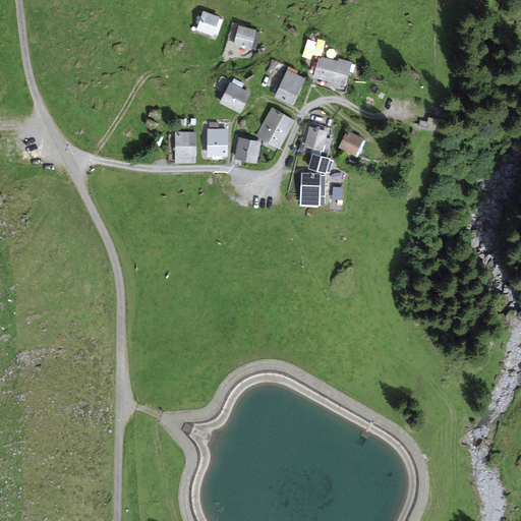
[(222,18),(204,12),(198,29),(217,35),(222,18)]
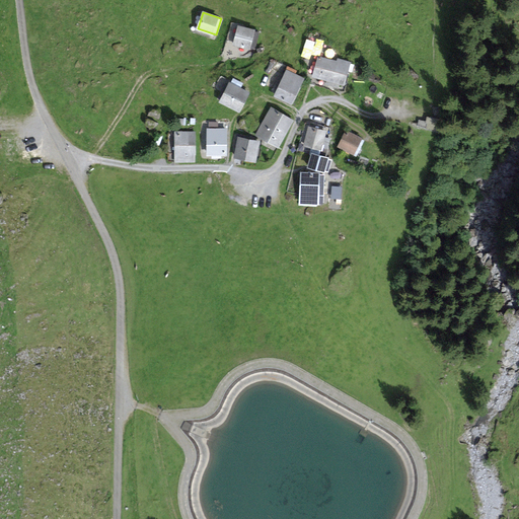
[(258,32),(238,26),(233,44),(253,49),(258,32)]
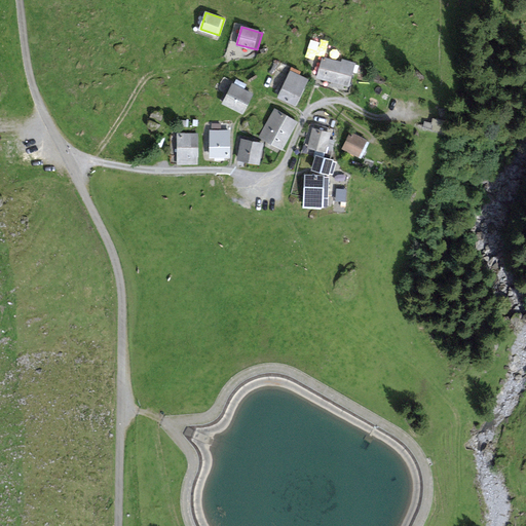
[(341,62),(323,57),(316,77),(347,85),(353,63),(342,60),(341,62)]
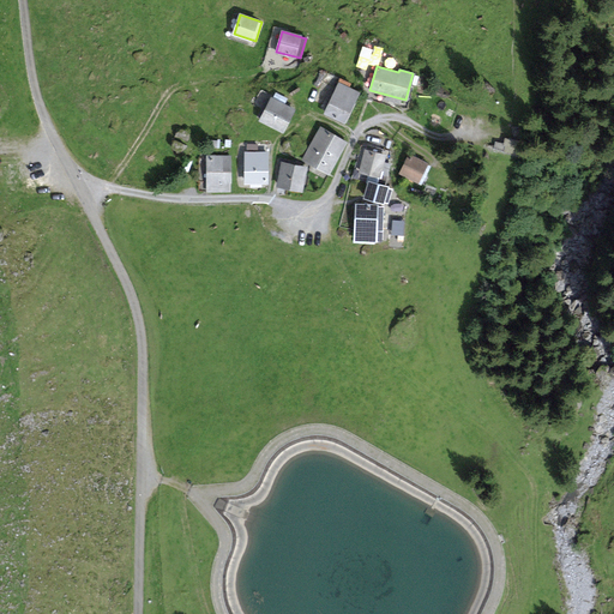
[(350,84),(342,79),(326,113),(344,121),(359,94),(348,88),(350,84)]
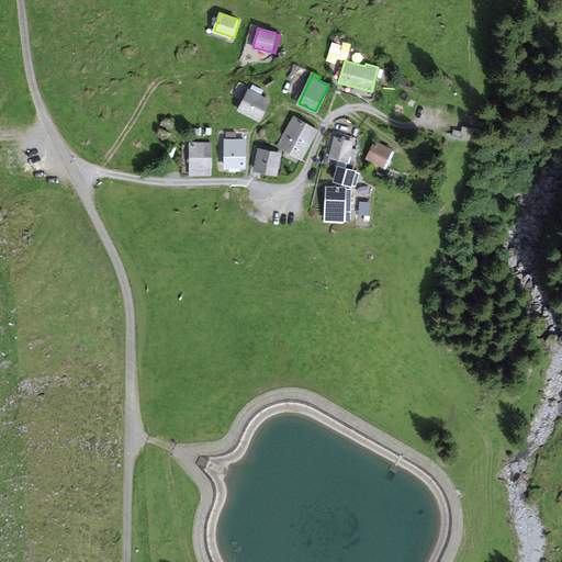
[(261,90),(253,86),(239,110),(258,120),(269,101),(259,96),(261,90)]
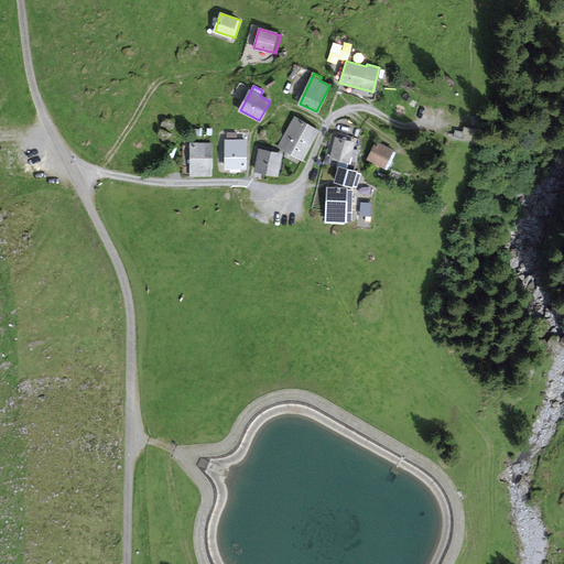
[(317,131),(294,117),(279,145),(302,160),(317,131)]
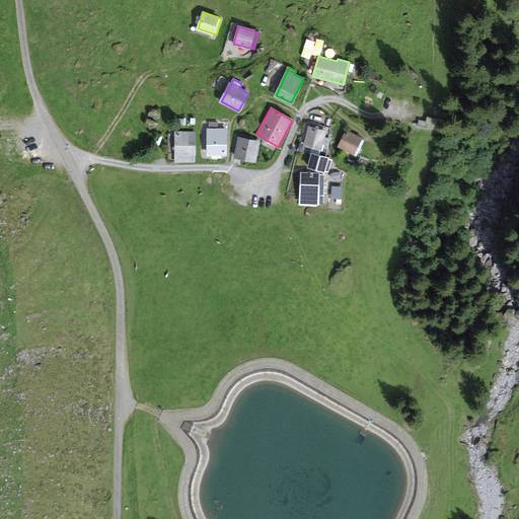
[(418,127),(437,131),(439,120),(429,118),(428,123),(419,121),(418,127)]
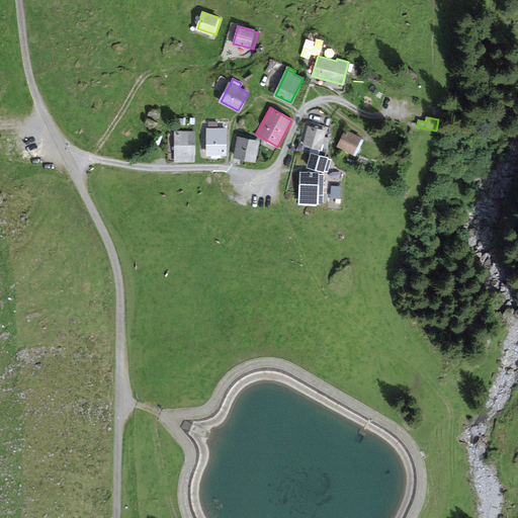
[(325,132),(309,127),(304,145),(312,147),(310,153),(312,154),(324,157),(329,139),(323,137),(325,132)]
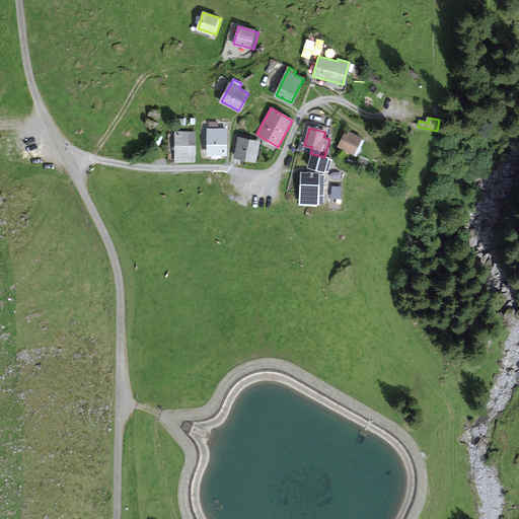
[(226,130),(208,130),(208,153),(225,153),(226,130)]
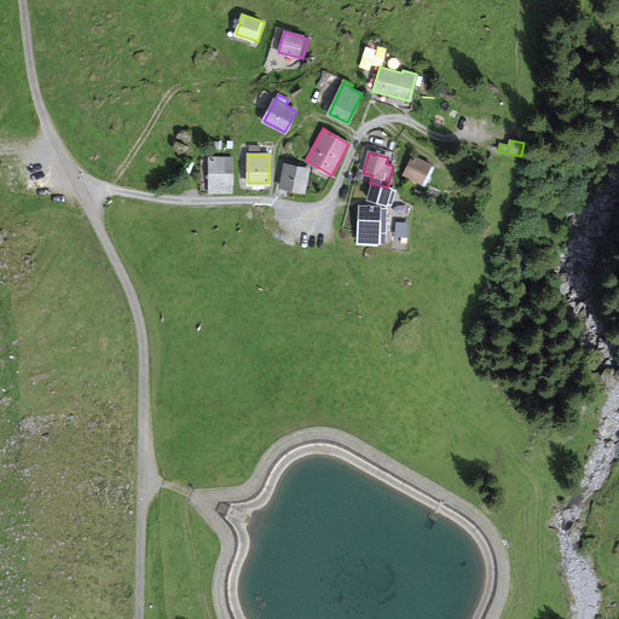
[(232,158),(207,158),(207,162),(210,162),(209,194),(232,194),(232,158)]
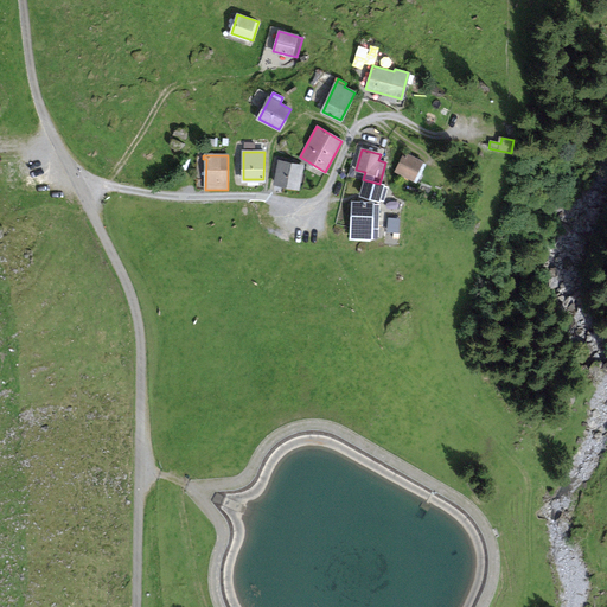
[(421,164),(406,155),(397,171),(413,179),(421,164)]
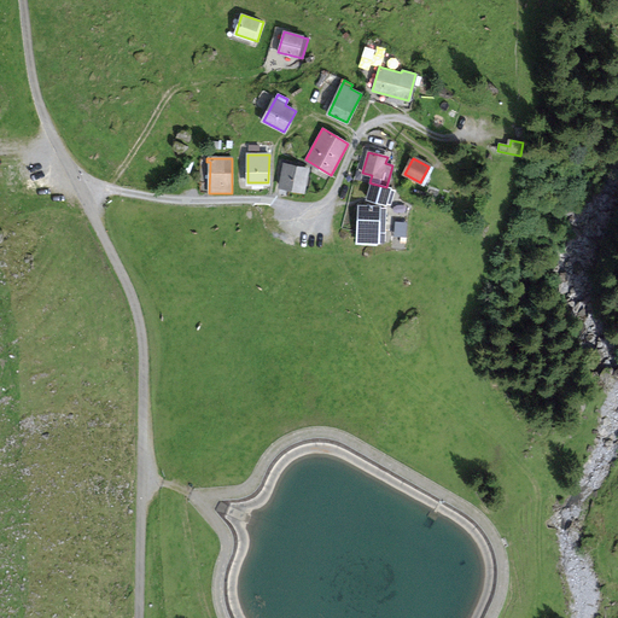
[(307,169),(285,164),(280,186),(303,191),(307,169)]
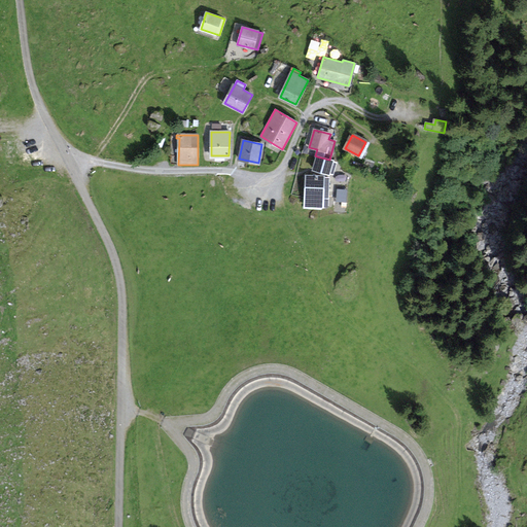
[(329,160),(317,156),(314,169),(327,172),(330,160),(329,160)]
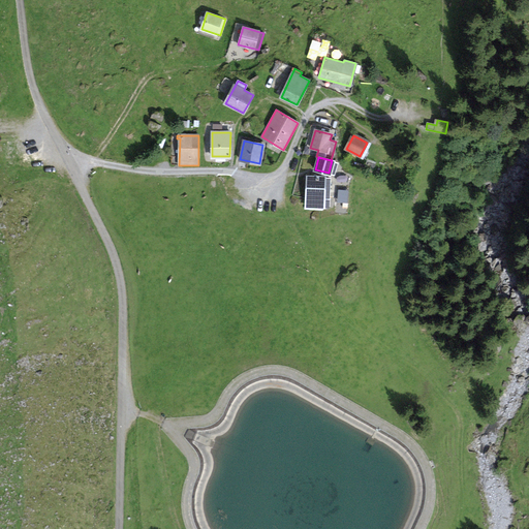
[(331,178),(307,177),(306,207),(329,208),(331,178)]
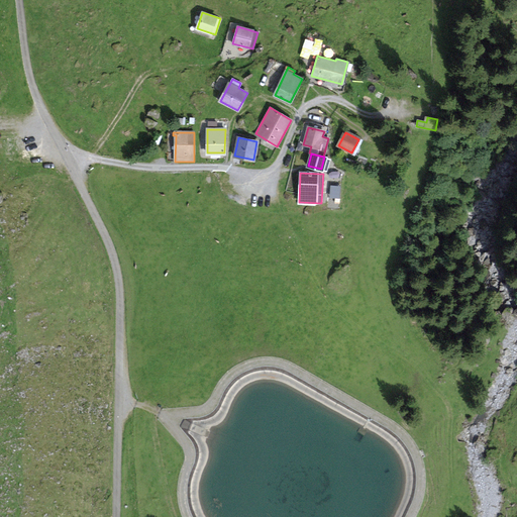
All buildings are outlined.
